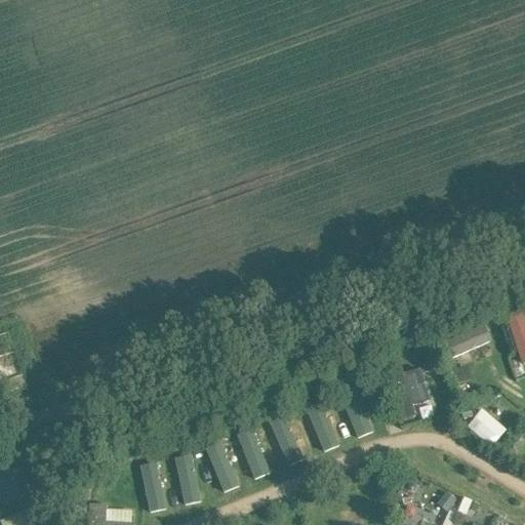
[(524,360),(524,310),(506,316),(520,362),(524,360)]
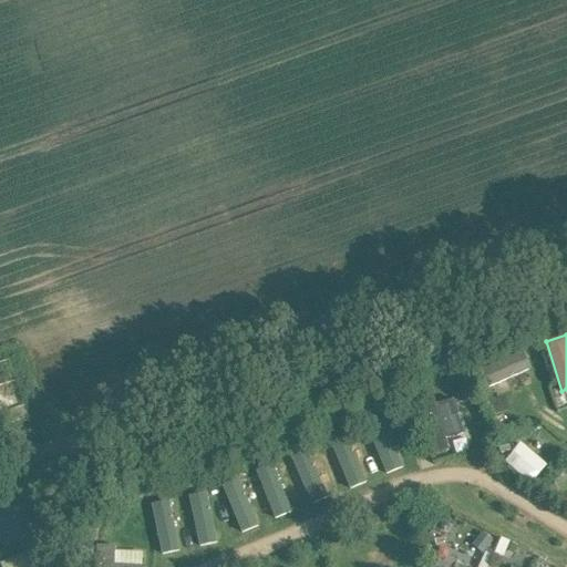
[(470,390),(461,393),(463,403),(473,401),(470,390)]
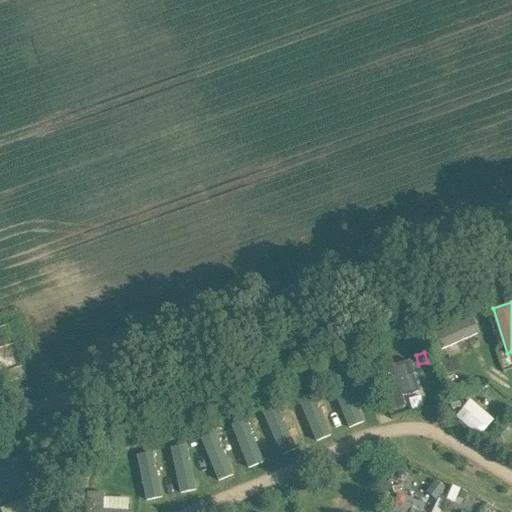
[(415,394),(413,360),(388,361),(390,409),(403,409),(402,394),(415,394)]
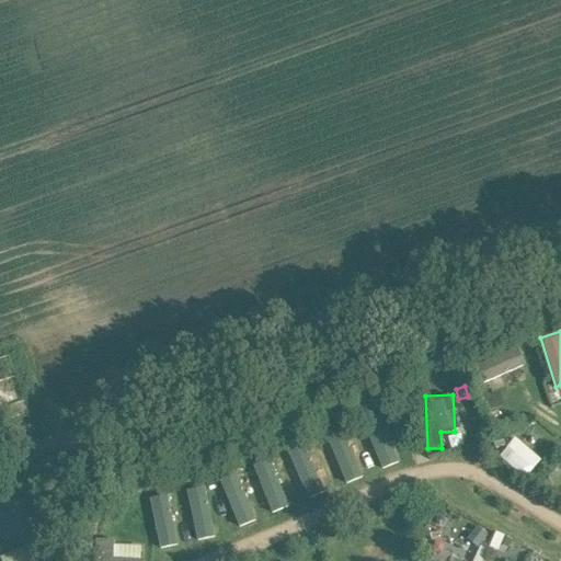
[(503,435),(492,438),(495,448),(505,445),(503,435)]
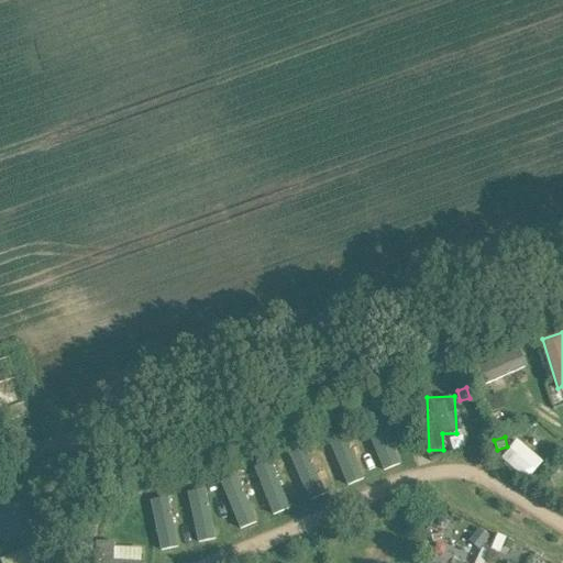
[(517,438),(499,457),(526,481),(543,462),(517,438)]
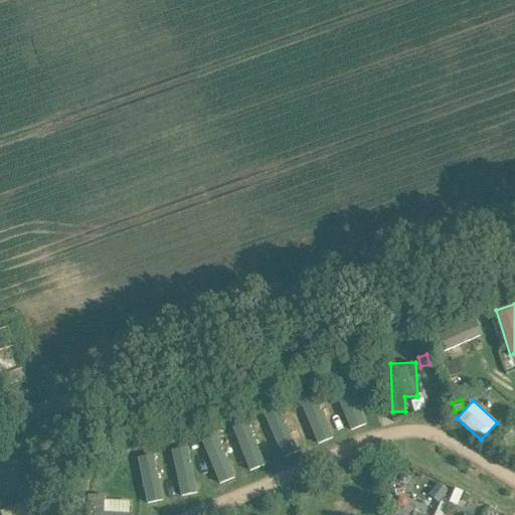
[(501,437),(494,443),(500,450),(507,444),(501,437)]
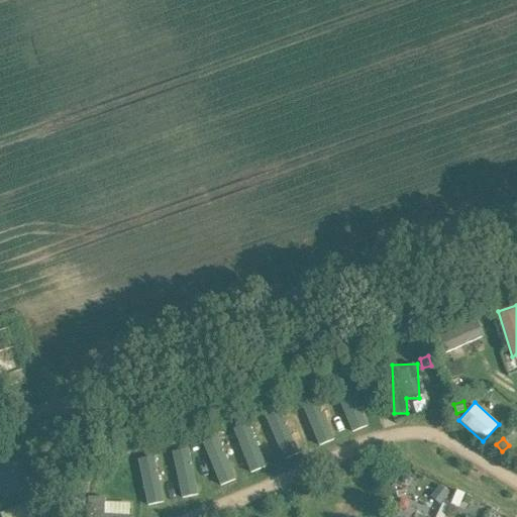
[(0,459),(0,495),(26,489),(19,455),(0,459)]
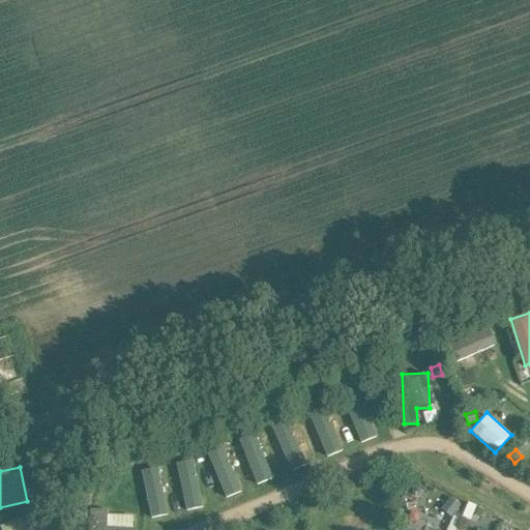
[(450,498),(441,507),(451,518),(461,508),(450,498)]
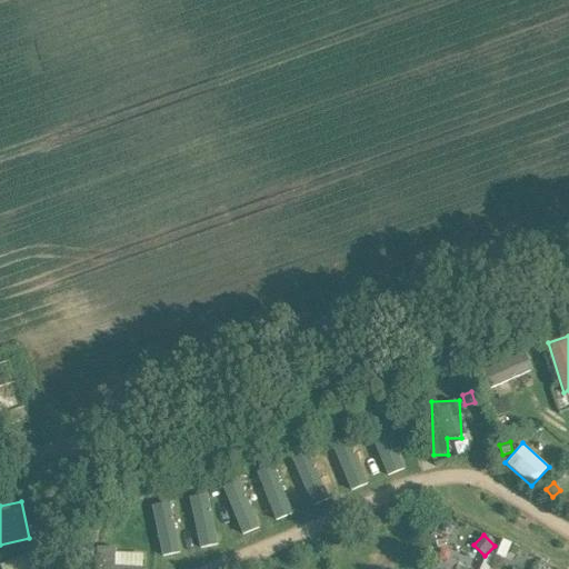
[(510,543),(506,553),(512,558),(518,548),(510,543)]
